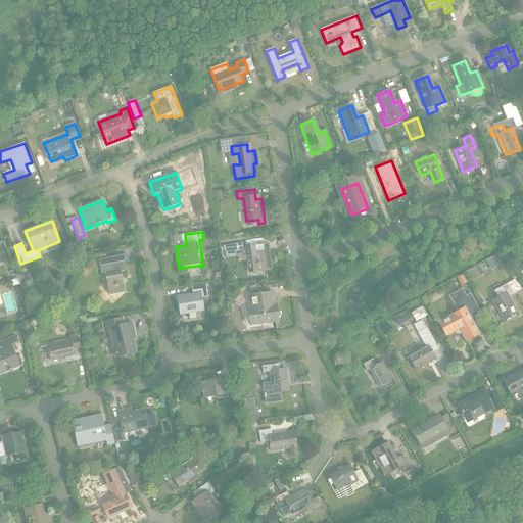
[(248,262),(249,273),(269,270),(268,255),(270,255),(268,244),(248,246),(250,260),(248,262)]
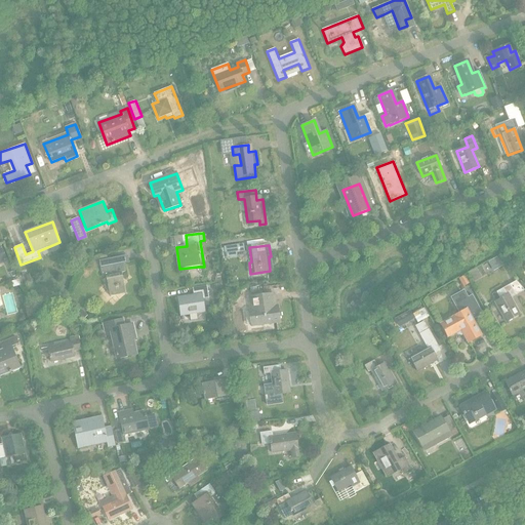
[(123,264),(117,265),(116,258),(99,261),(103,277),(106,276),(110,296),(125,293),(121,273),(125,272),(123,264)]
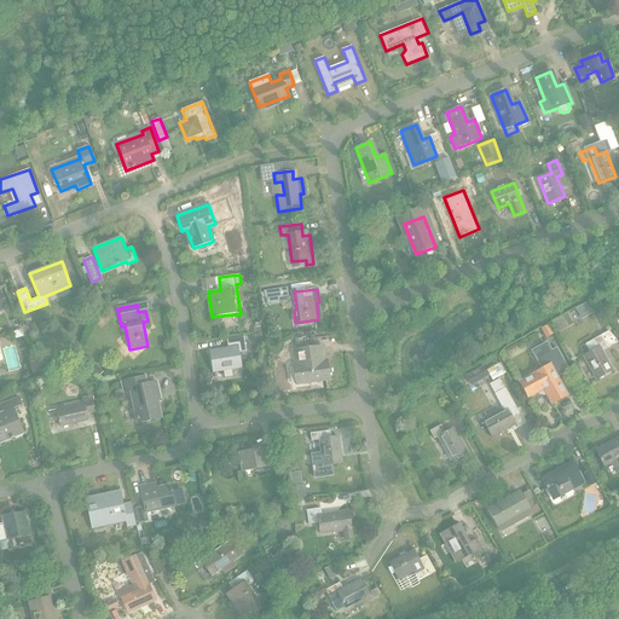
[(583,357),(595,380),(612,370),(601,352),(607,348),(600,335),(584,345),(589,353),(583,357)]
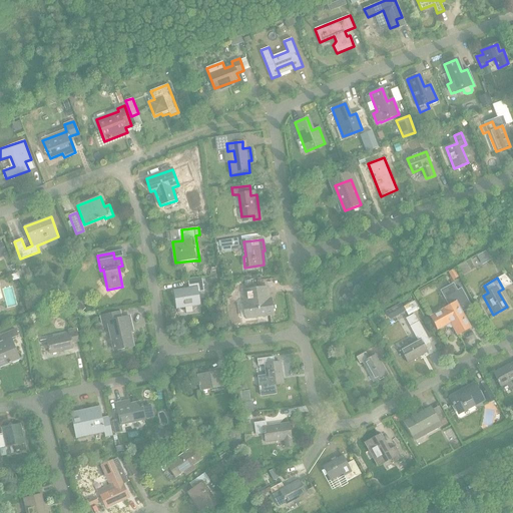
[(206,286),(205,286),(204,280),(188,282),(189,289),(174,291),(177,309),(199,305),(197,294),(204,292),(207,292),(206,286)]
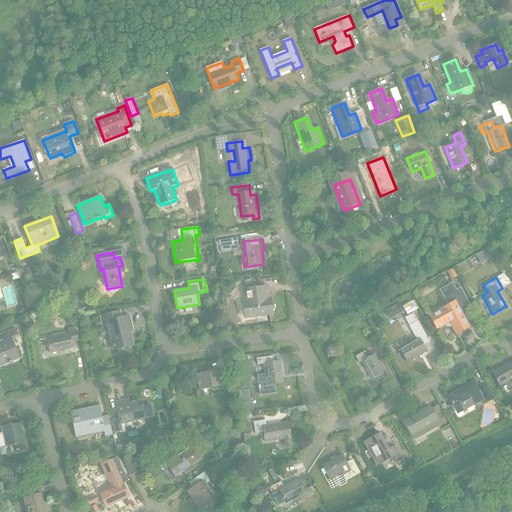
[(459,288),(456,289),(452,282),(441,289),(445,296),(449,304),(441,309),(429,316),(436,329),(445,324),(445,326),(449,327),(451,326),(456,334),(469,327),(460,312),(470,306),(459,288)]
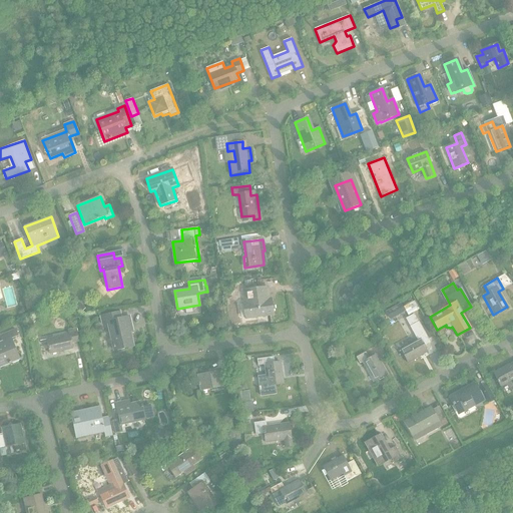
[(272,300),(270,300),(268,288),(244,291),(245,302),(243,303),(245,318),(250,318),(273,315),(272,300)]
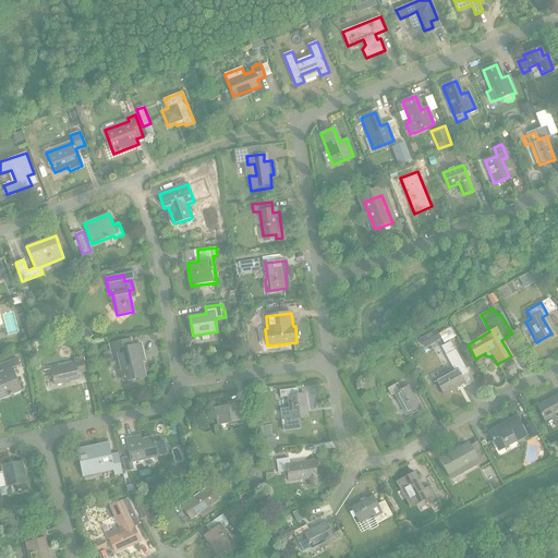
[(141,343),(132,346),(131,338),(109,343),(111,353),(118,352),(124,381),(145,377),(140,355),(143,354),(141,343)]
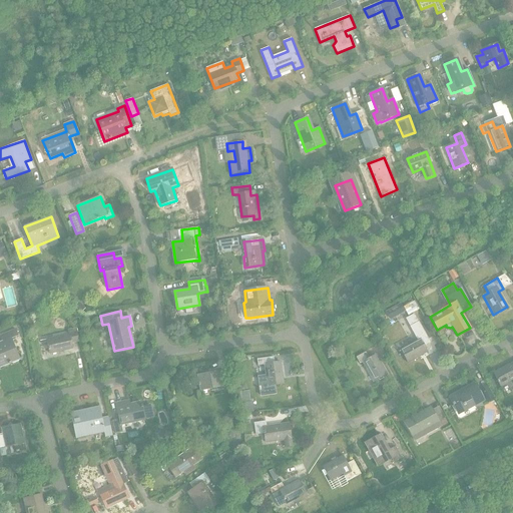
[(418,320),(415,321),(412,316),(405,319),(417,340),(400,350),(407,363),(427,352),(423,347),(429,343),(423,333),(425,332),(418,320)]
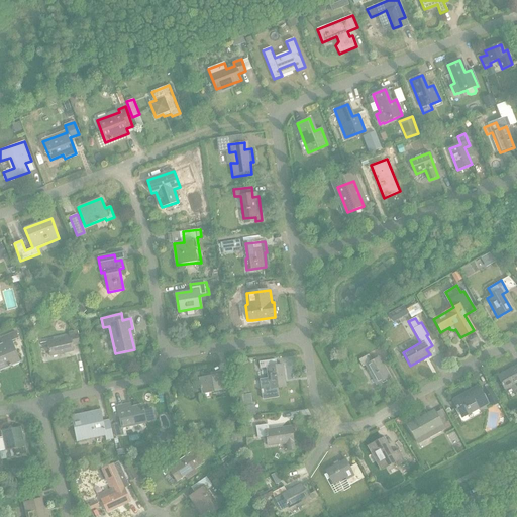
[(0,344),(0,369),(19,362),(11,341),(18,338),(15,331),(0,337),(2,343),(0,344)]
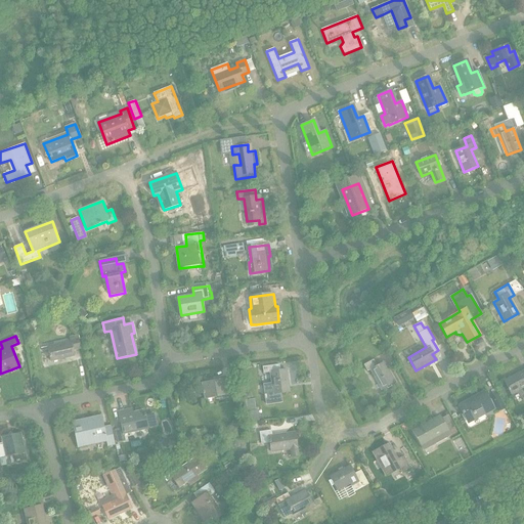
[(47,346),(51,361),(74,356),(73,350),(80,349),(78,336),(70,338),(71,342),(47,346)]
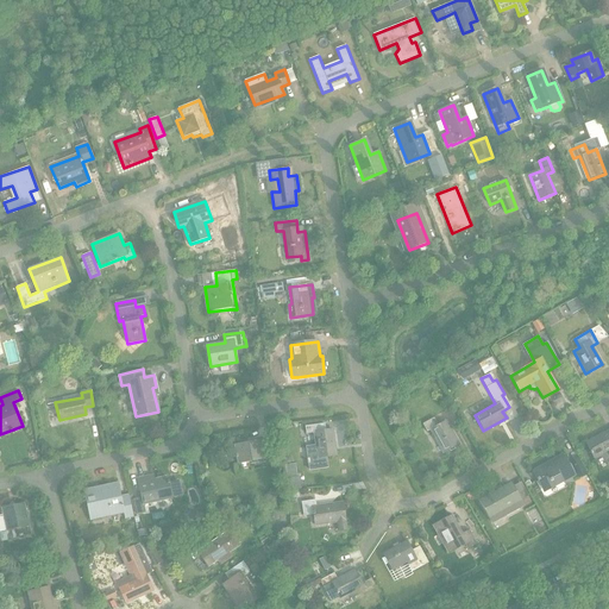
[(446,421),(438,426),(433,418),(422,424),(426,432),(431,429),(444,452),(459,444),(446,421)]
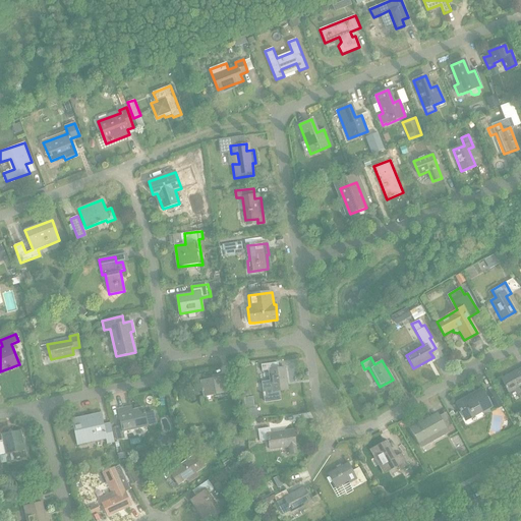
[(284,367),(275,368),(274,363),(261,365),(262,371),(269,370),(270,383),(263,384),(265,393),(287,390),(284,367)]
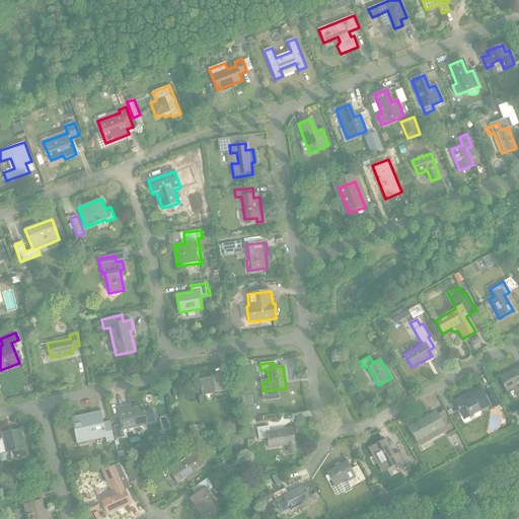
[(518,365),(499,377),(506,390),(518,382),(518,365)]
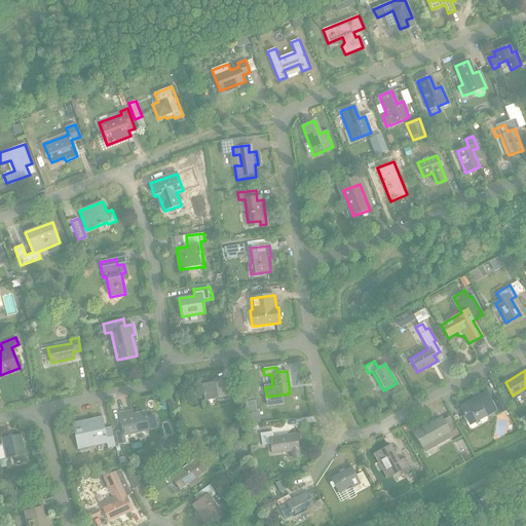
[(233,386),(227,387),(226,380),(202,384),(205,401),(234,395),(233,386)]
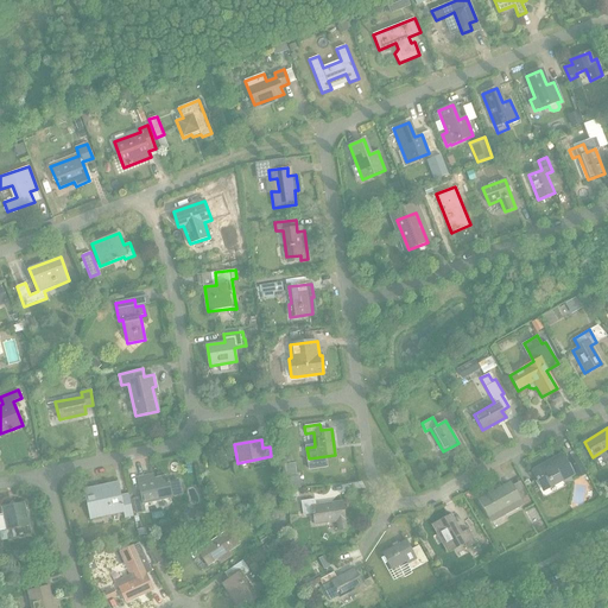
[(558,476),(562,480),(572,474),(561,454),(550,460),(550,461),(532,472),(537,480),(539,479),(544,488),(552,483),(550,481),(558,476)]
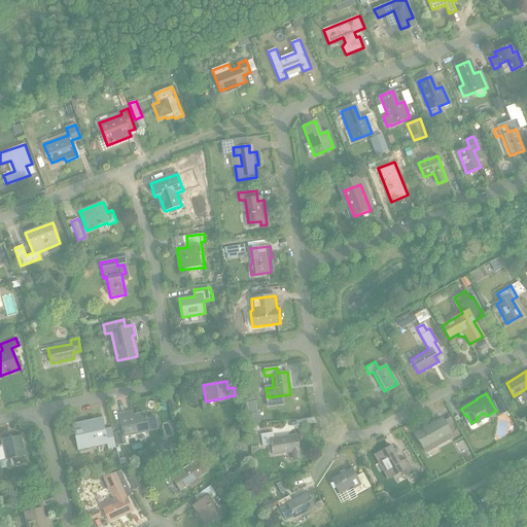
[(144,413),(128,417),(127,412),(118,414),(121,430),(115,431),(117,445),(126,444),(124,436),(157,429),(154,415),(145,417),(144,413)]
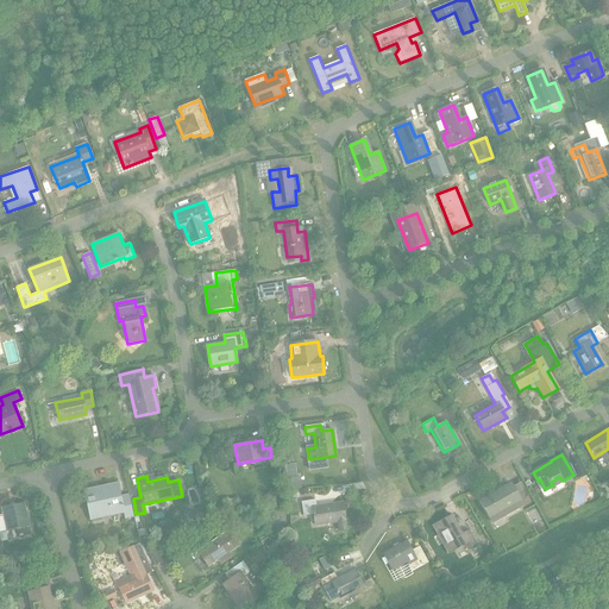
[(129,494),(120,496),(117,482),(106,484),(107,488),(85,493),(89,516),(110,512),(111,516),(123,513),(124,519),(133,516),(129,494)]
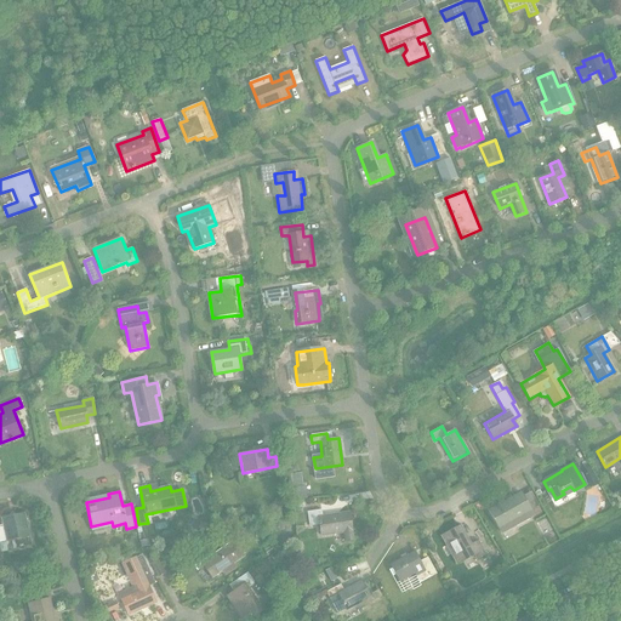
[(489,511),(501,534),(533,516),(520,493),(489,511)]
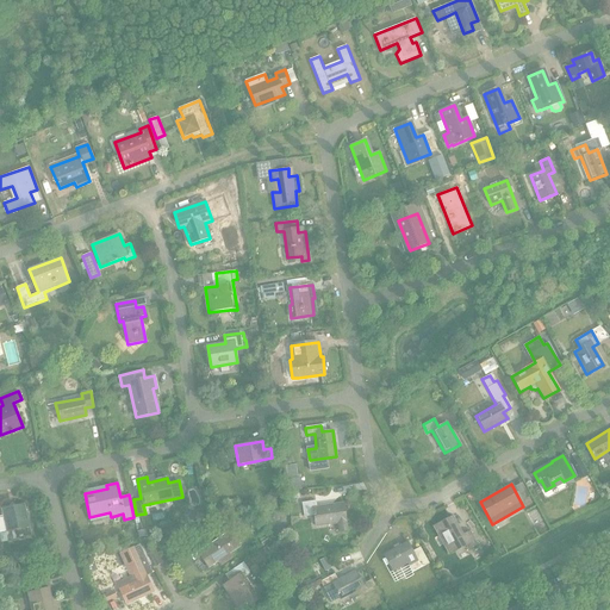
[(343,504),(317,508),(316,500),(302,503),(303,512),(306,511),(306,510),(313,509),(316,527),(337,523),(338,534),(347,531),(343,504)]
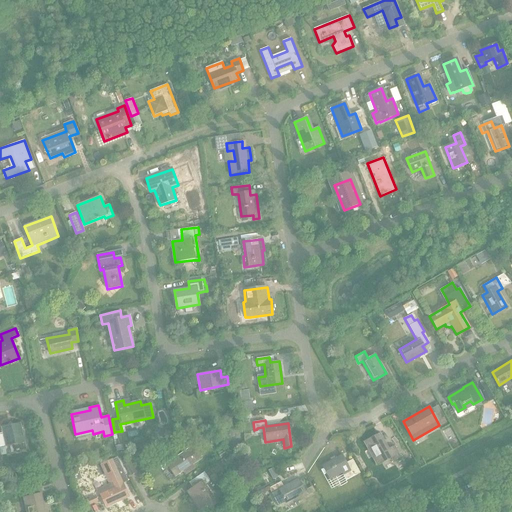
[(13,452),(25,449),(19,422),(0,427),(4,446),(11,445),(13,452)]
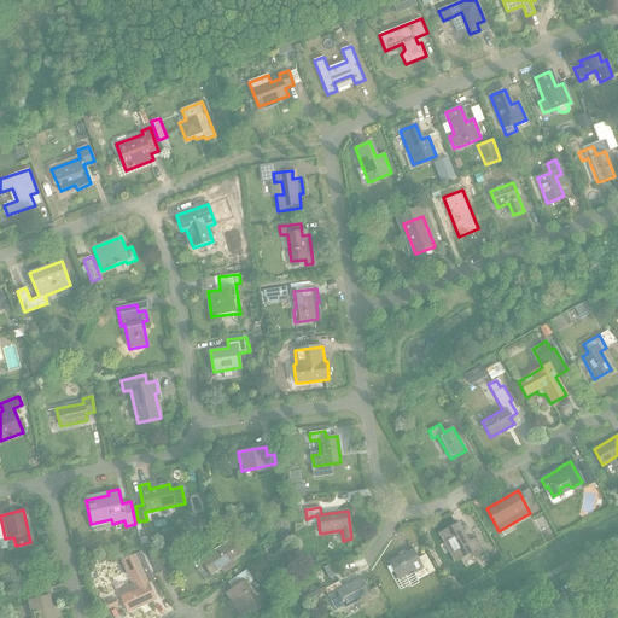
[(476,538),(467,543),(456,524),(439,534),(455,561),(471,552),(473,557),(483,551),(476,538)]
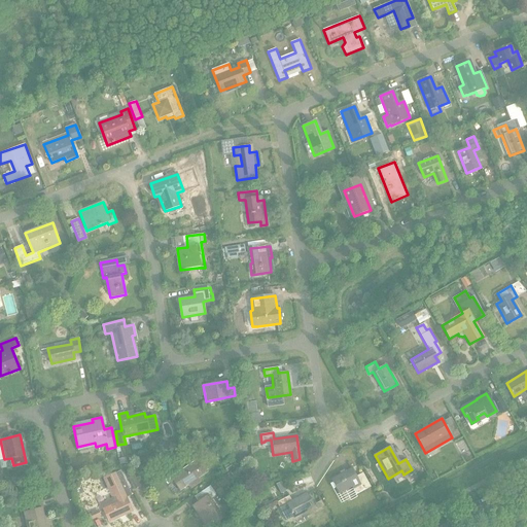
[(201,482),(198,478),(207,471),(198,458),(171,478),(170,475),(164,480),(167,485),(173,480),(180,490),(188,485),(190,488),(201,482)]
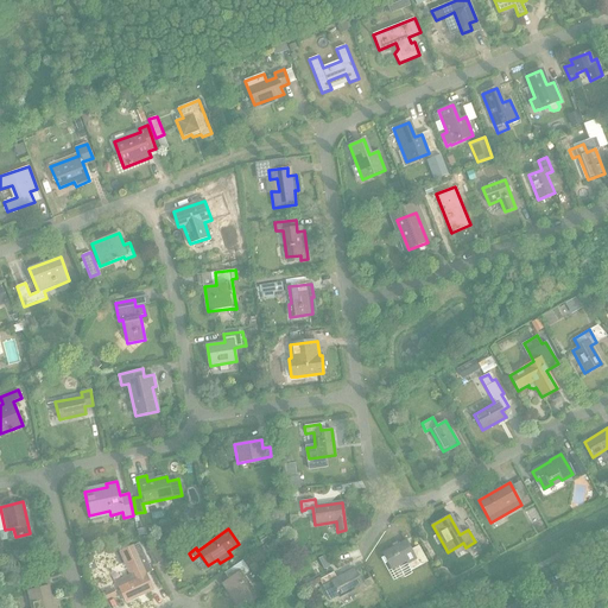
[(418,545),(411,549),(405,540),(381,553),(391,570),(405,562),(411,571),(428,562),(418,545)]
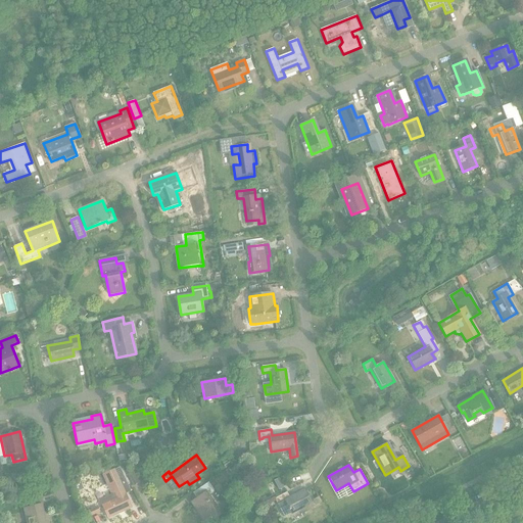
[(105,471),(107,478),(122,475),(120,467),(105,471)]
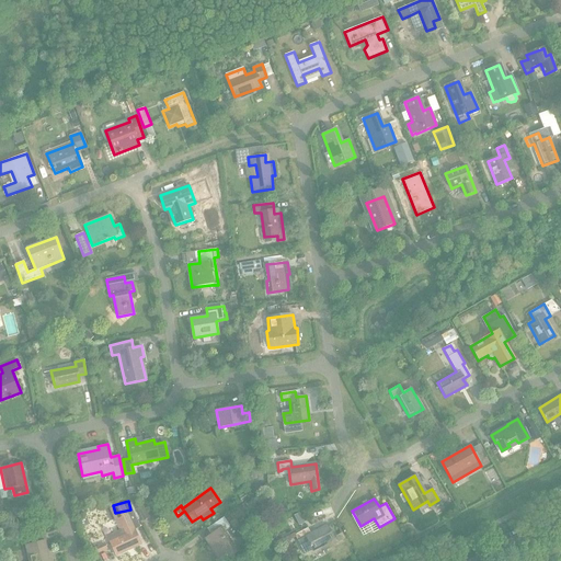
[(135,505),(142,522),(150,517),(141,502),(135,505)]
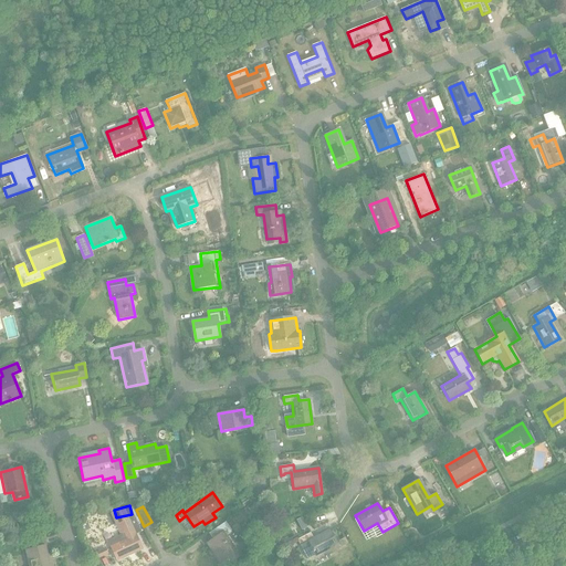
[(232,532),(231,530),(251,516),(245,507),(239,513),(240,515),(227,524),(226,522),(208,534),(212,540),(208,544),(222,565),(228,562),(229,564),(240,556),(227,536),(232,532)]
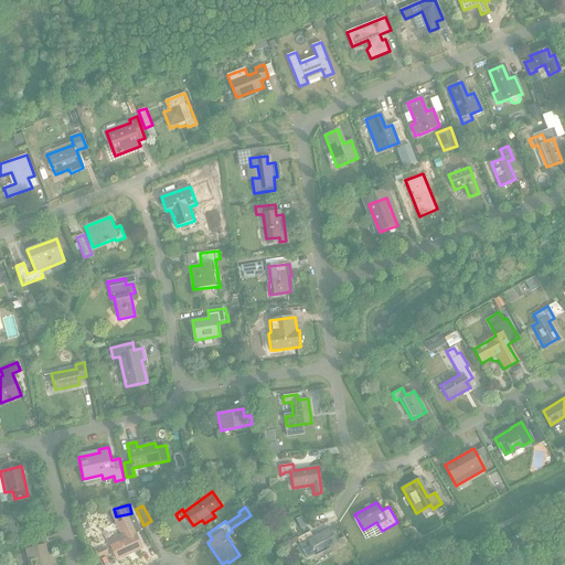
[(117,560),(141,547),(128,518),(116,522),(121,535),(124,534),(126,539),(110,545),(117,560)]
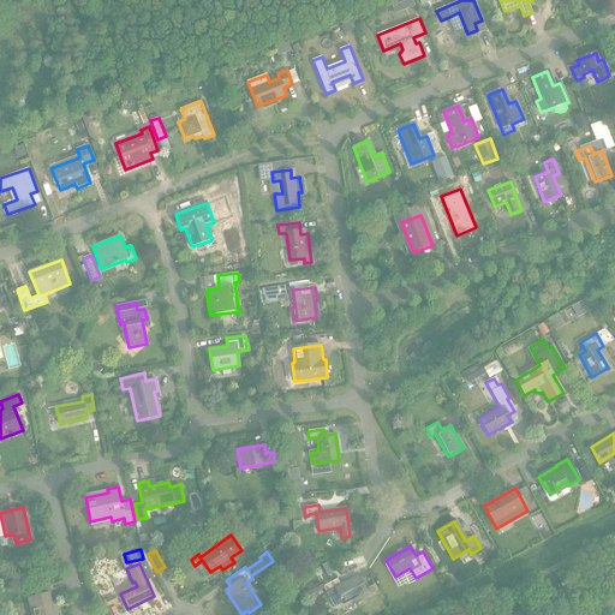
[(344,604),(366,592),(358,575),(340,585),(338,579),(323,586),(326,593),(334,589),(344,604)]
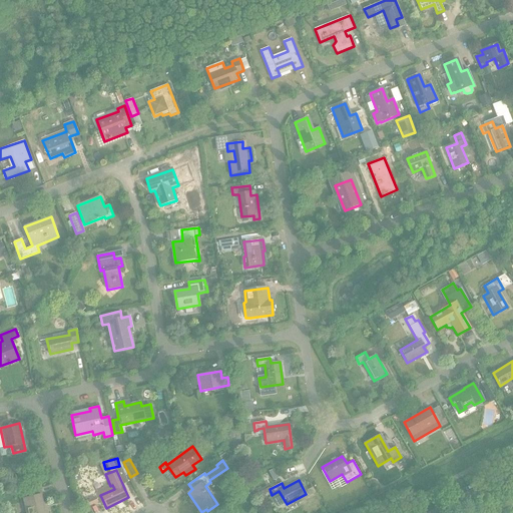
[(43,505),(41,505),(39,495),(42,495),(40,485),(28,488),(30,497),(23,499),(26,512),(47,512),(48,512),(45,512),(43,505)]
